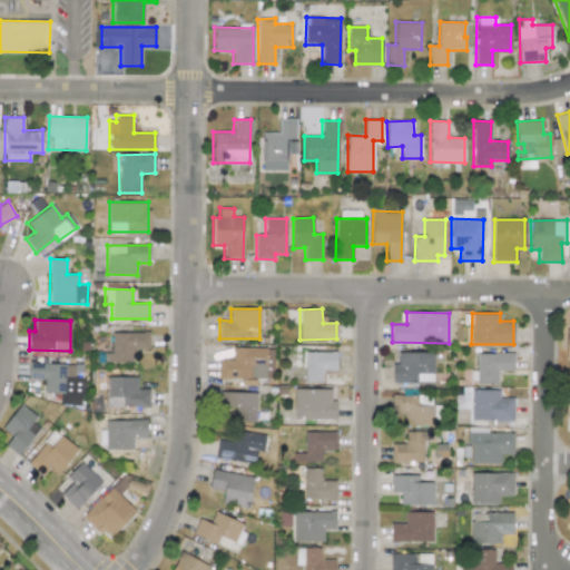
[(134,362),(134,349),(149,350),(149,333),(111,332),(111,353),(107,352),(106,362),(134,362)]
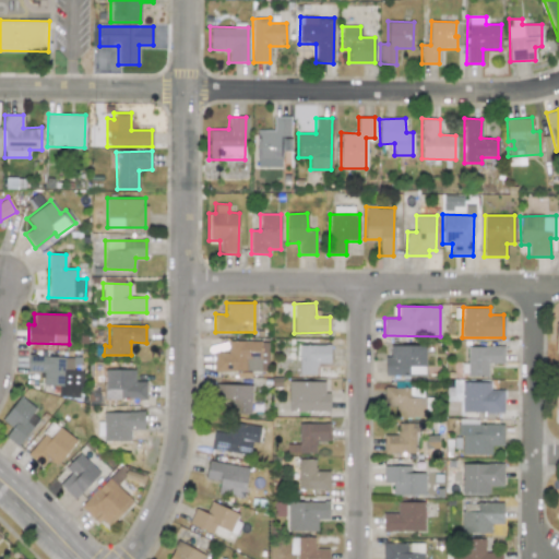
[(260,341),(228,341),(228,353),(214,353),(214,371),(260,370),(260,341)]
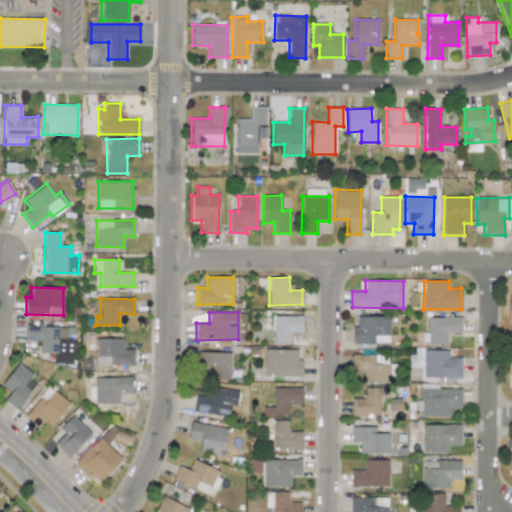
[(274,344),(290,343),(289,333),(302,332),(302,316),(273,316),(274,344)]
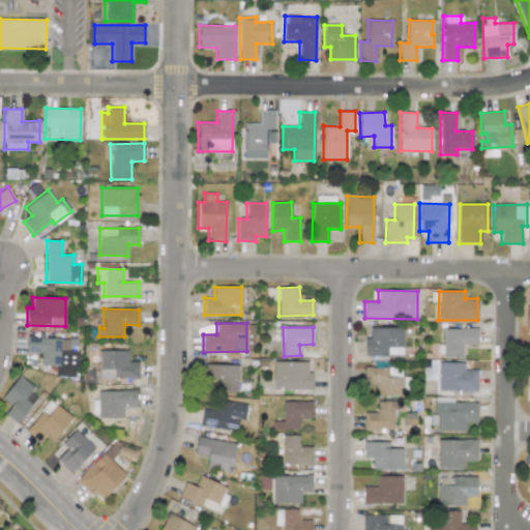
[(364,355),(403,356),(403,327),(370,327),(370,339),(364,339),(364,355)]
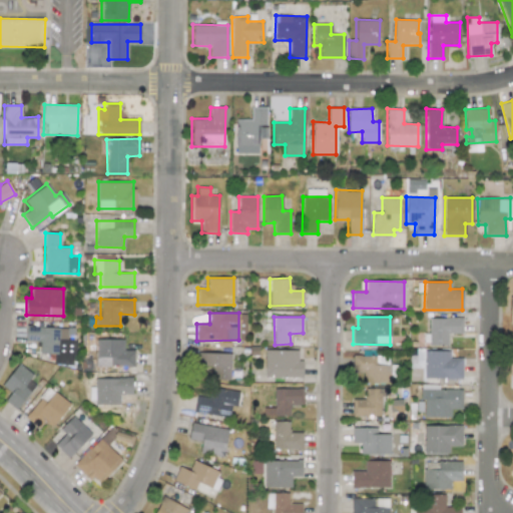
[(428,346),(448,346),(448,334),(462,333),(462,318),(428,319),(428,346)]
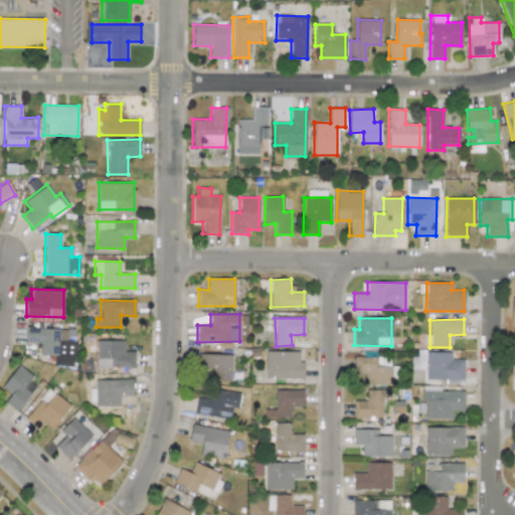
[(66,329),(25,327),(25,343),(39,343),(39,354),(54,355),(53,365),(75,366),(76,341),(66,340),(66,329)]
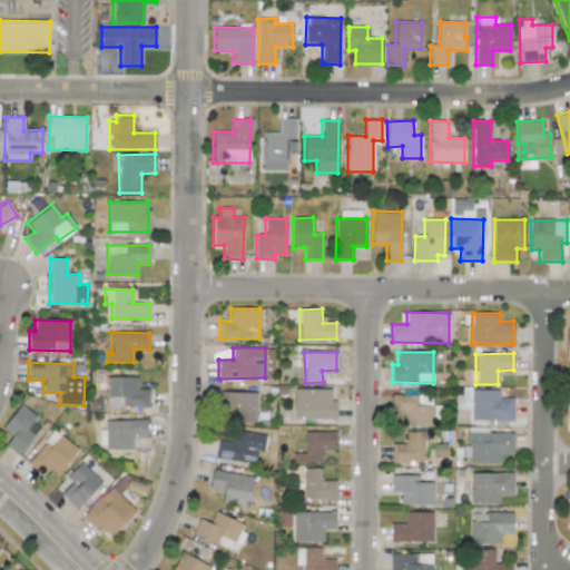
[(148,408),(149,389),(137,389),(137,377),(106,376),(106,406),(148,408)]
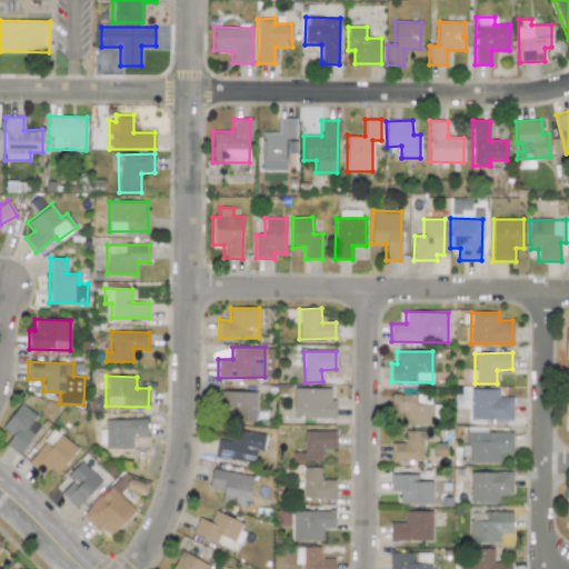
[(335,399),(330,399),(330,389),(293,388),(293,419),(335,420),(335,399)]
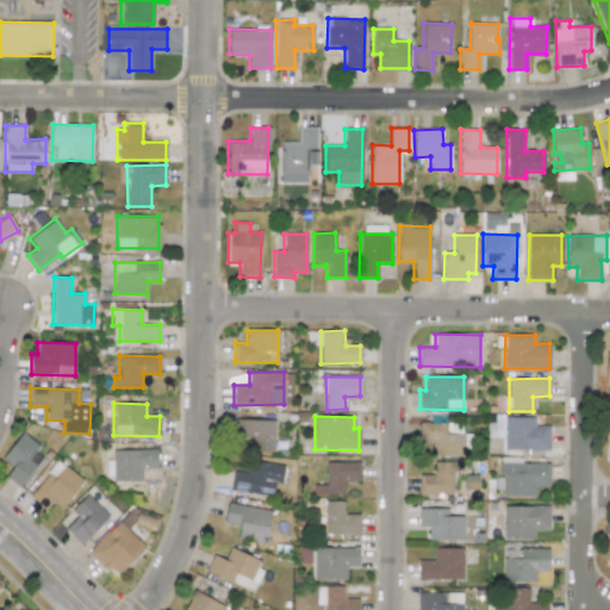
[(549,425),(534,425),(534,417),(504,417),(503,450),(548,450),(549,425)]
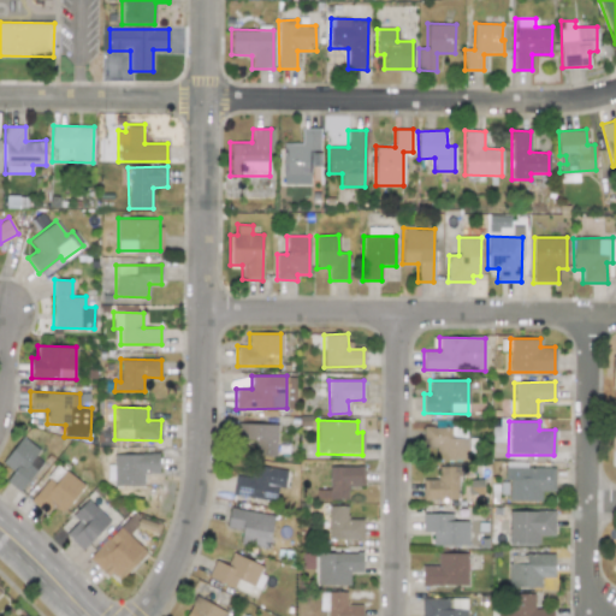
[(277,424),(238,422),(238,438),(254,439),(254,456),(276,456),(277,424)]
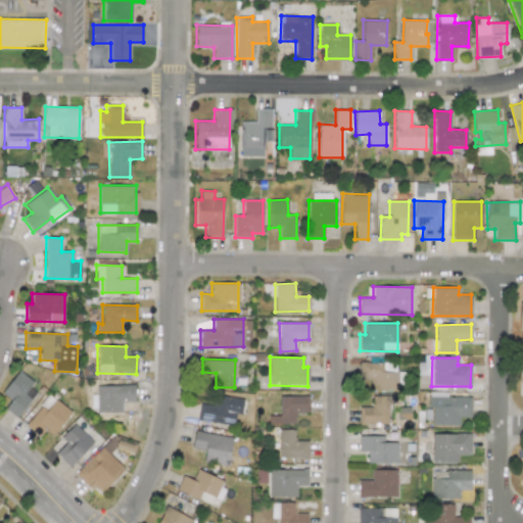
[(397,390),(397,362),(360,363),(360,380),(370,380),(370,390),(397,390)]
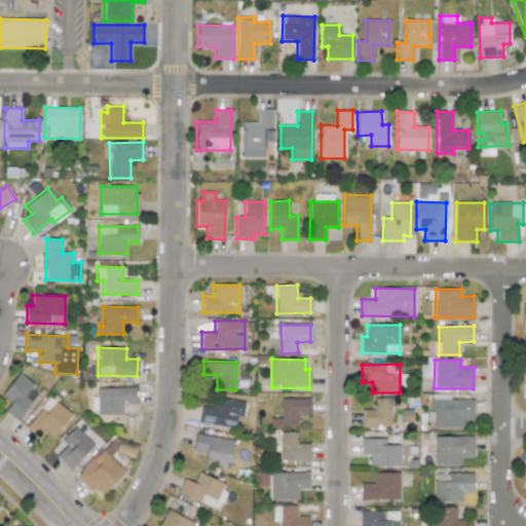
[(30,389),(33,384),(19,373),(1,396),(10,403),(4,411),(16,420),(36,395),(30,389)]
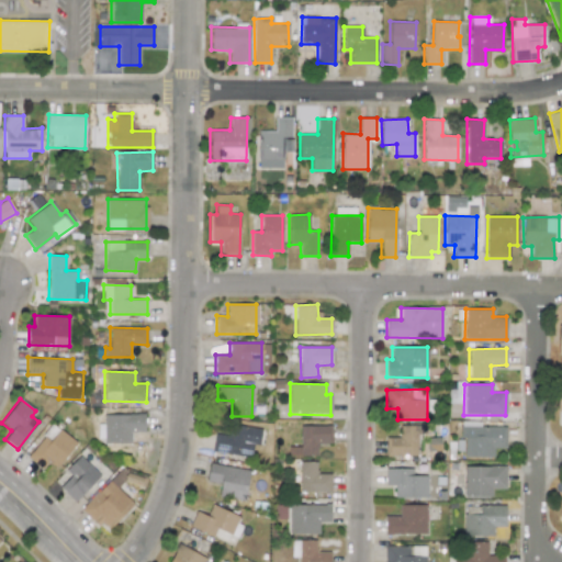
[(144,414),(103,414),(103,424),(97,424),(98,442),(131,441),(131,433),(145,433),(144,414)]
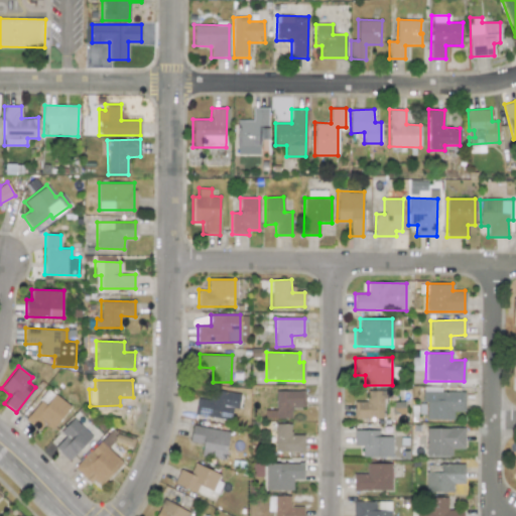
[(464,411),(465,392),(440,391),(440,387),(422,387),(422,402),(425,402),(425,419),(453,420),(453,411),(464,411)]
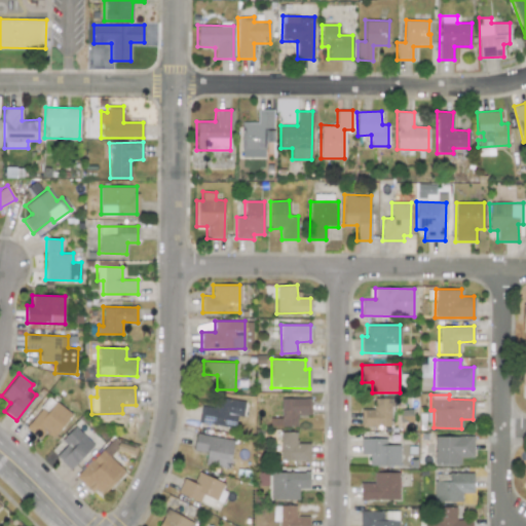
[(52,438),(71,415),(49,398),(25,427),(39,439),(44,431),(52,438)]
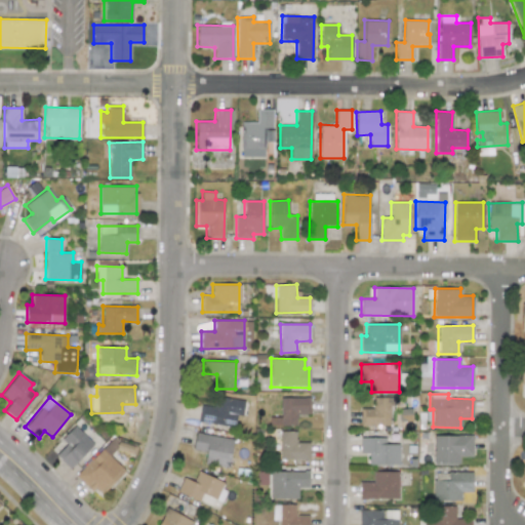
[(244,401),(215,397),(213,407),(200,405),(197,422),(234,428),(236,415),(242,415),(244,401)]
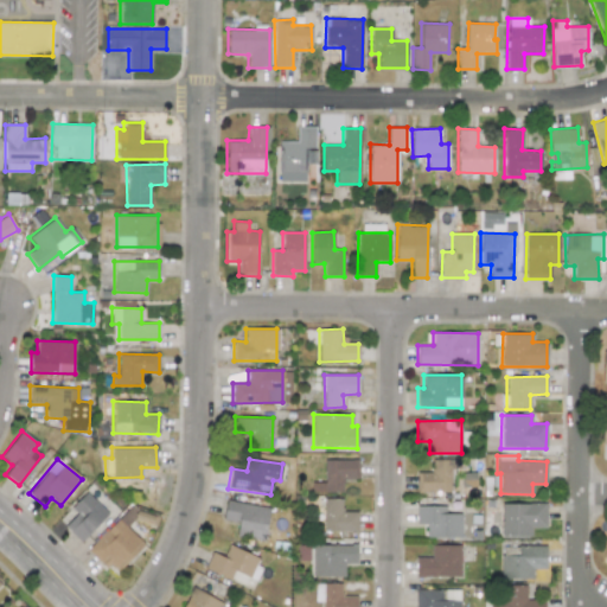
[(324,460),(324,483),(311,483),(311,492),(342,492),(342,479),(358,479),(358,459),(324,460)]
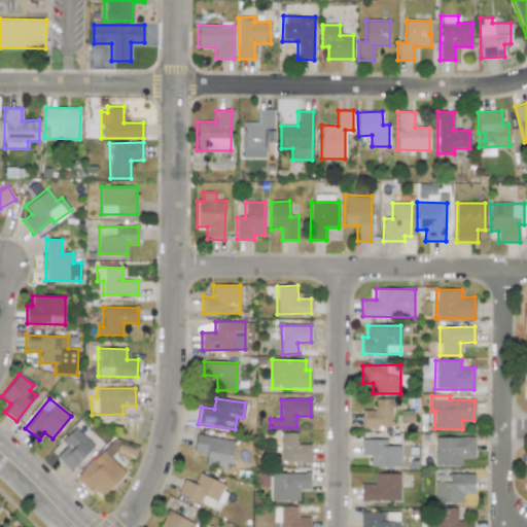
[(398,399),(374,398),(374,410),(361,410),(361,427),(391,427),(392,407),(398,407),(398,399)]
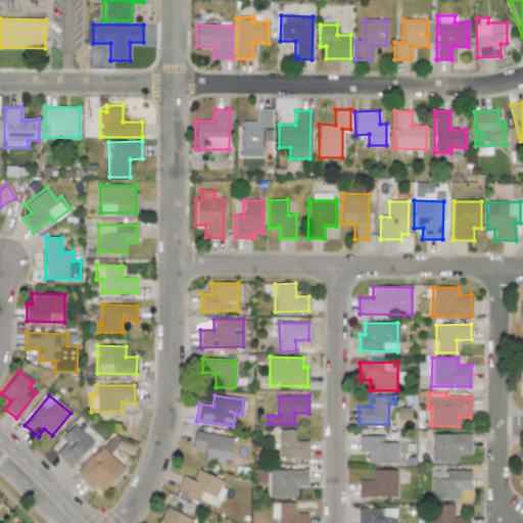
[(50,448),(69,468),(93,442),(74,424),(50,448)]
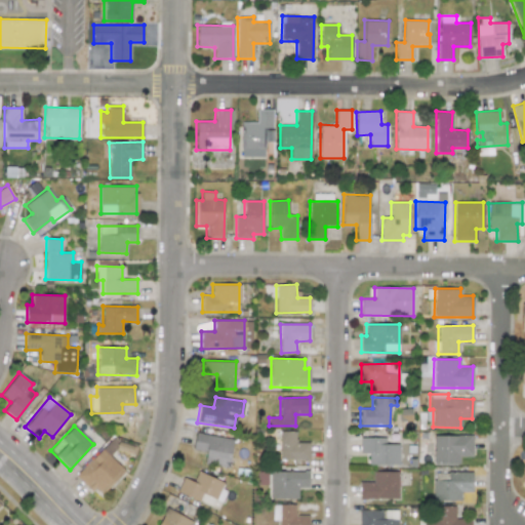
[(309,459),(309,442),(295,442),(296,432),(280,431),(279,459),(309,459)]
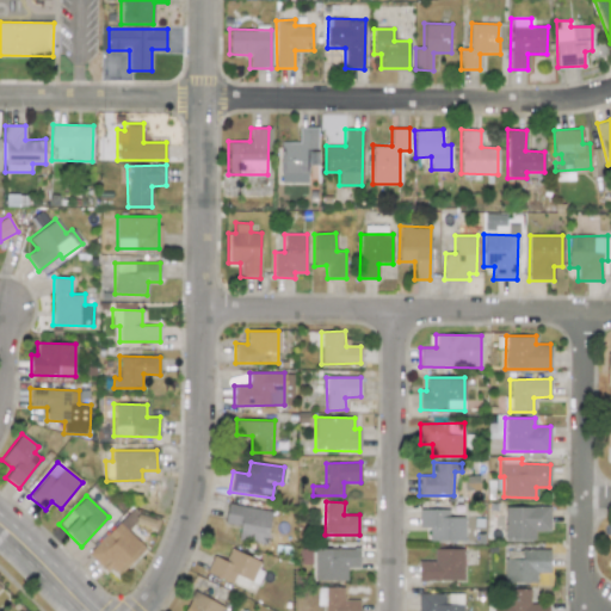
[(238,539),(265,544),(271,511),(228,504),(224,523),(240,526),(238,539)]
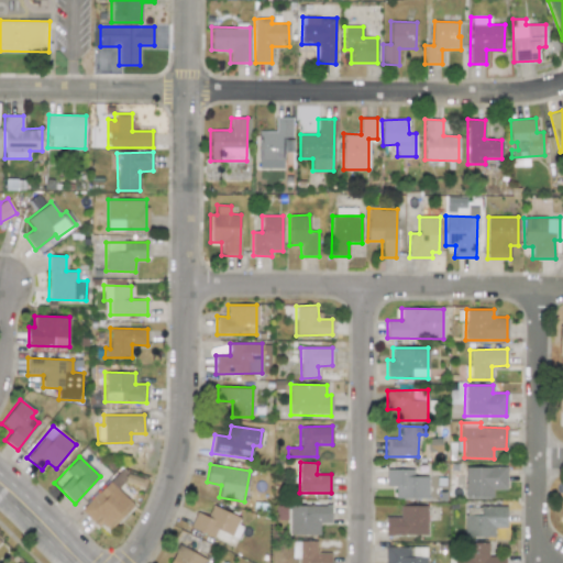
[(506,467),(465,466),(464,497),(493,497),(493,489),(506,489),(506,467)]
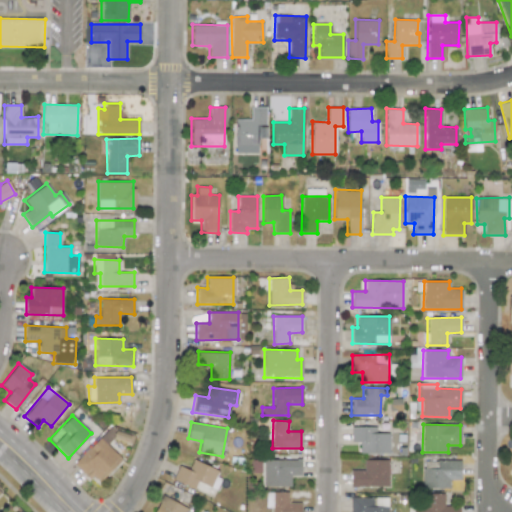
[(109,446),(119,434),(110,426),(100,439),(109,446)]
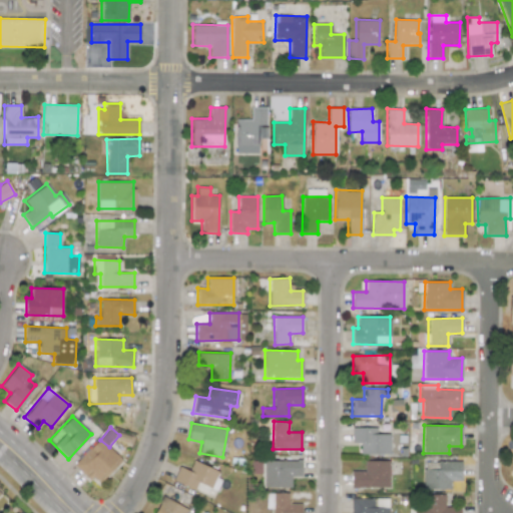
[(390,434),(376,434),(377,428),(352,428),(352,443),(360,443),(360,454),(389,455),(390,434)]
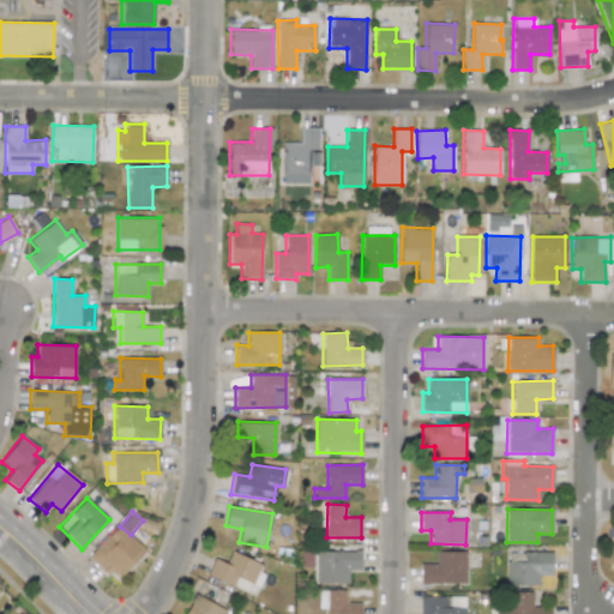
[(145,552),(119,525),(90,554),(115,581),(145,552)]
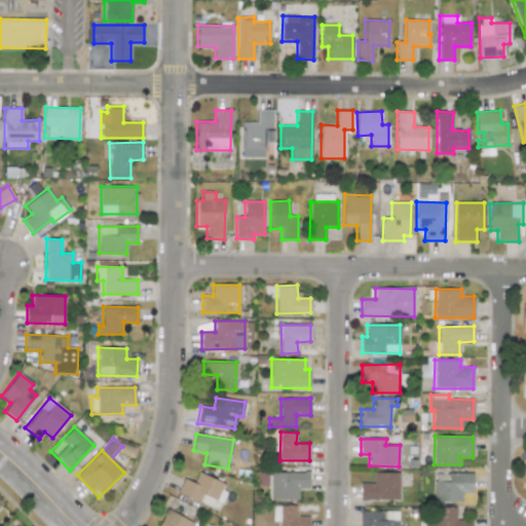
[(220,501),(227,485),(198,472),(193,483),(183,479),(177,492),(199,502),(202,494),(220,501)]
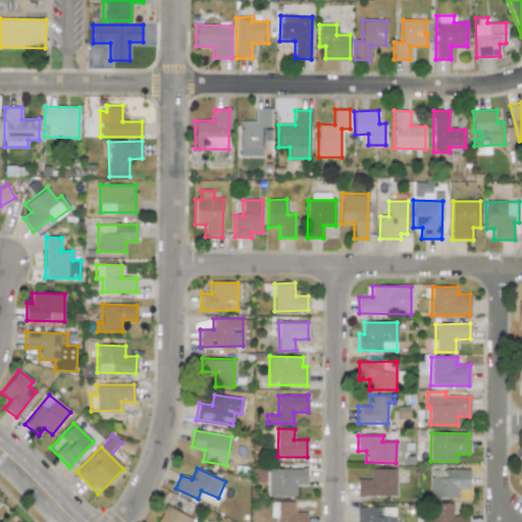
[(268,496),(296,496),(296,485),(307,484),(306,468),(268,469),(268,496)]
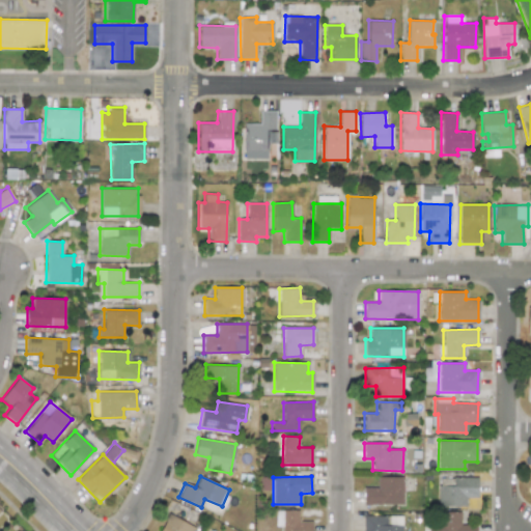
[(402,476),(376,476),(376,487),(363,487),(363,505),(402,504),(402,476)]
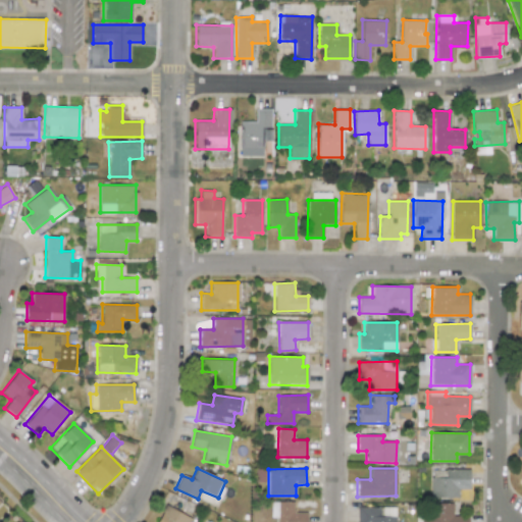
[(469,469),(445,469),(445,478),(429,478),(430,499),(458,499),(457,489),(469,488),(469,469)]
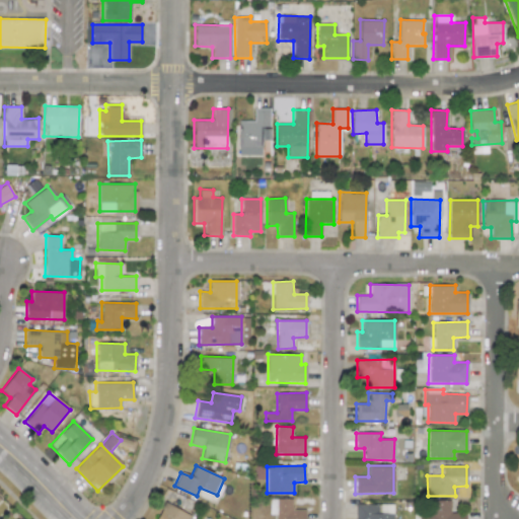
[(304,518),(304,510),(292,510),(292,499),(270,499),(270,514),(275,514),(275,518),(304,518)]
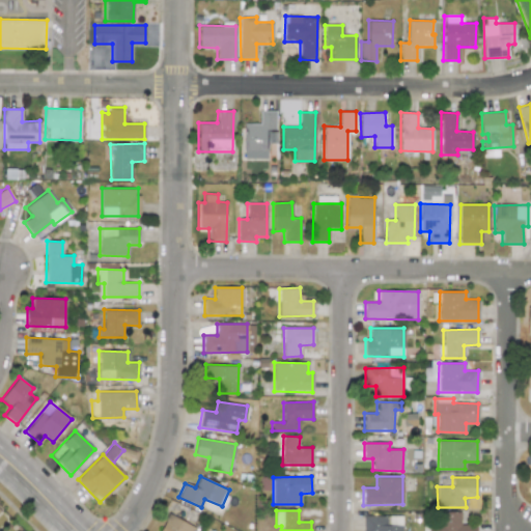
[(460,512),(438,511),(438,523),(428,523),(428,530),(475,530),(476,525),(459,525),(460,512)]
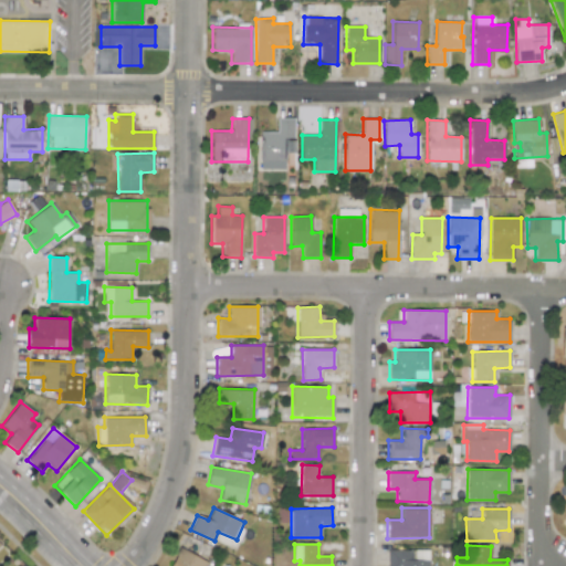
[(202,565),(206,561),(179,547),(169,565),(202,565)]
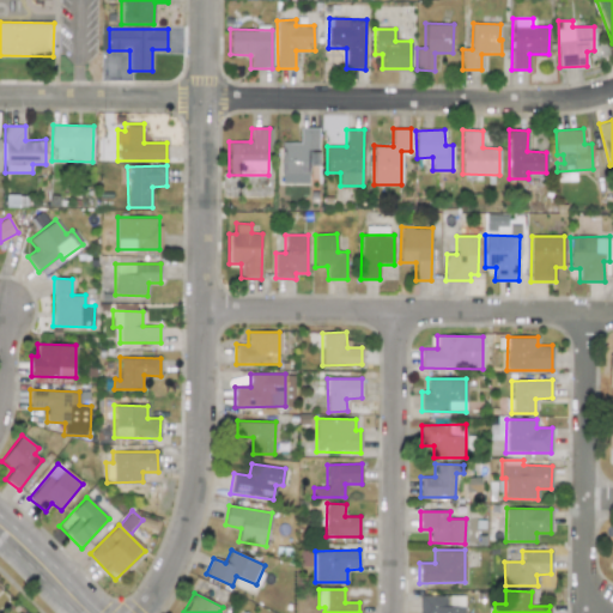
[(463,612),(463,595),(422,595),(420,612),(463,612)]
